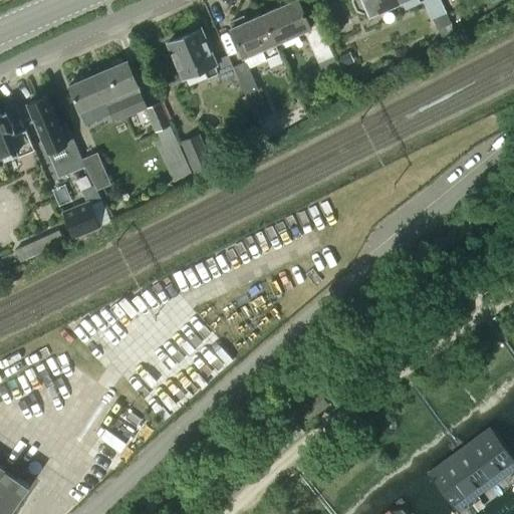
[(294,0),(264,13),(276,42),(301,31),(306,35),(318,62),(333,55),(318,23),(310,27),(298,0),(294,0)]
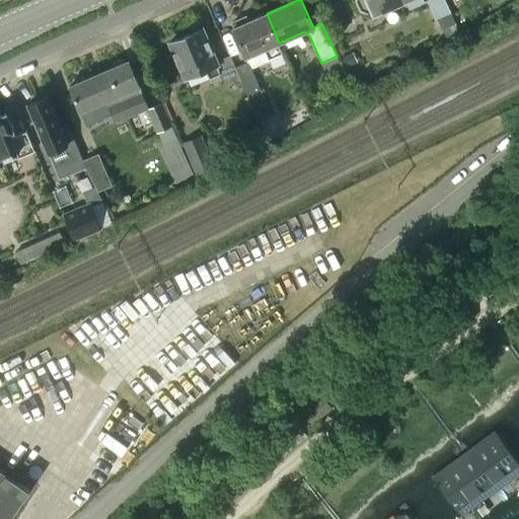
[(424,3),(423,1),(422,0),(354,0),(355,0),(359,11),(369,13),(374,11),(374,12),(401,0),(405,0),(410,9),(424,3)]
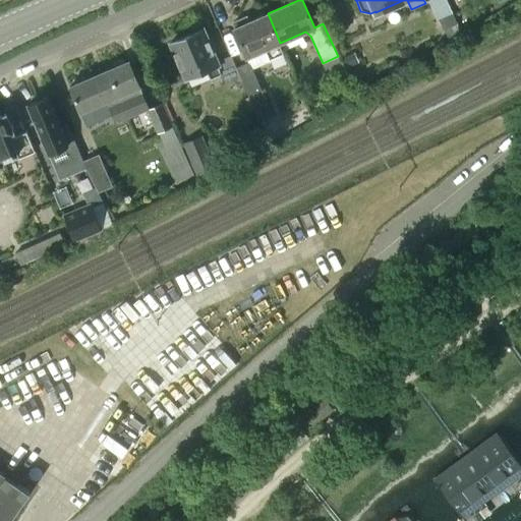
[(446,0),(428,0),(436,16),(438,15),(449,37),(462,30),(453,12),(446,0)]
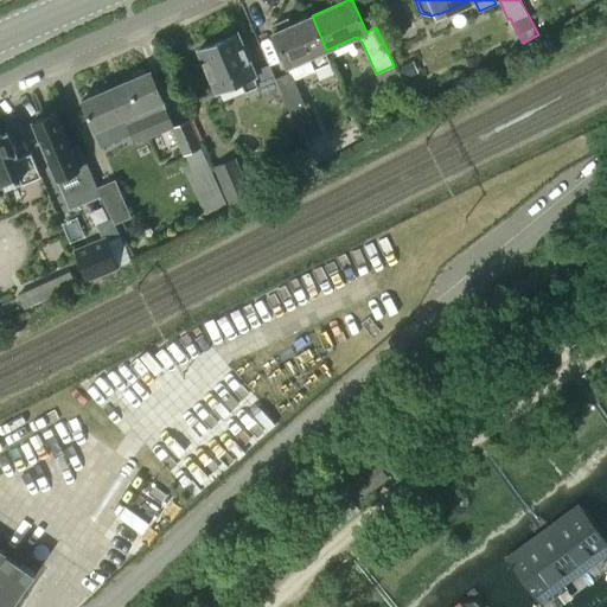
[(326,50),(312,16),(289,26),(287,19),(270,26),(274,32),(272,33),(287,68),(308,58),(313,70),(331,63),(325,51),(326,50)]
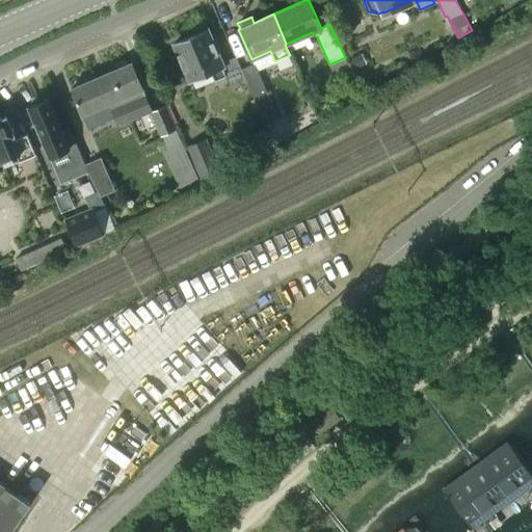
[(245,78),(241,69),(237,59),(223,64),(224,68),(223,68),(206,27),(173,42),(190,83),(211,74),(214,81),(224,77),(229,86),(244,79),(245,78)]
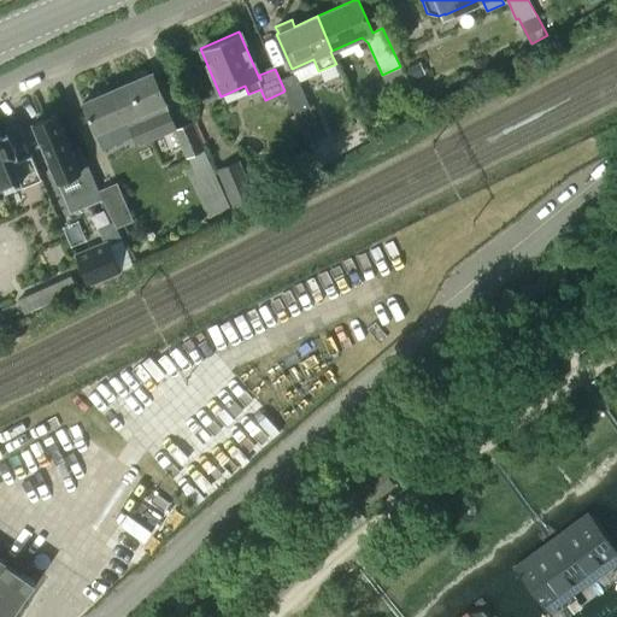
[(418,62),(405,66),(411,78),(423,74),(418,62)]
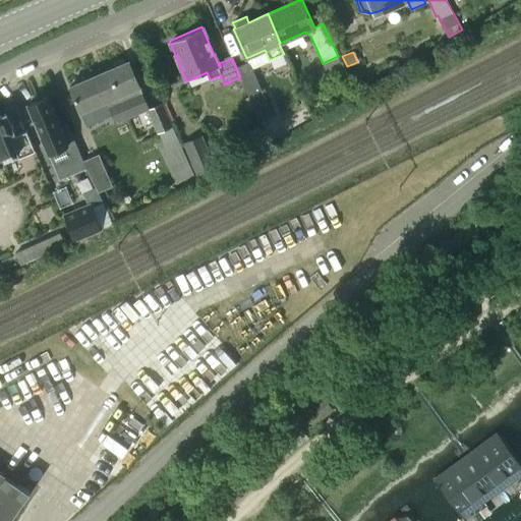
[(149,108),(128,61),(69,87),(80,112),(106,101),(115,123),(147,110),(149,108)]
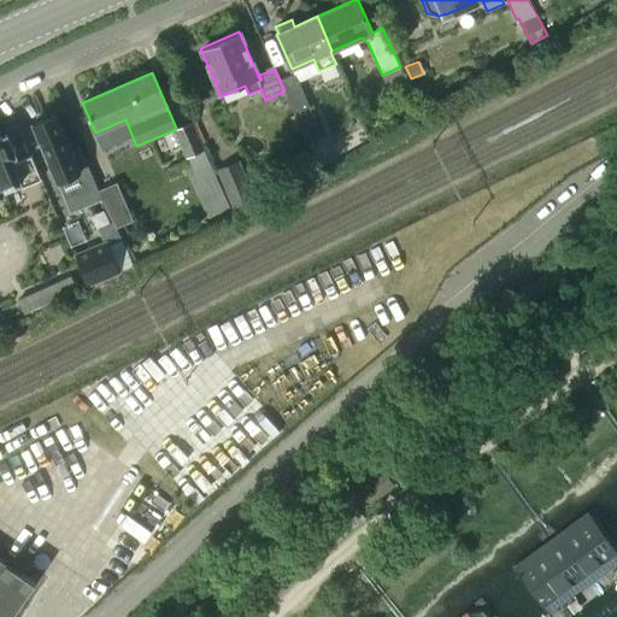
[(285,90),(283,92),(318,169),(333,160),(295,74),(280,80),(285,90)]
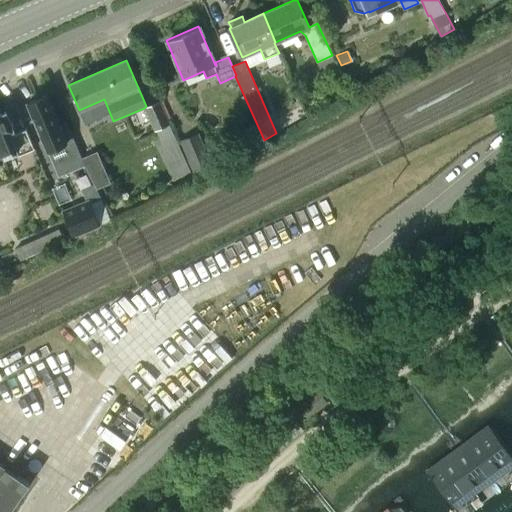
[(59,126),(46,95),(27,103),(53,164),(79,153),(66,123),(59,126)]
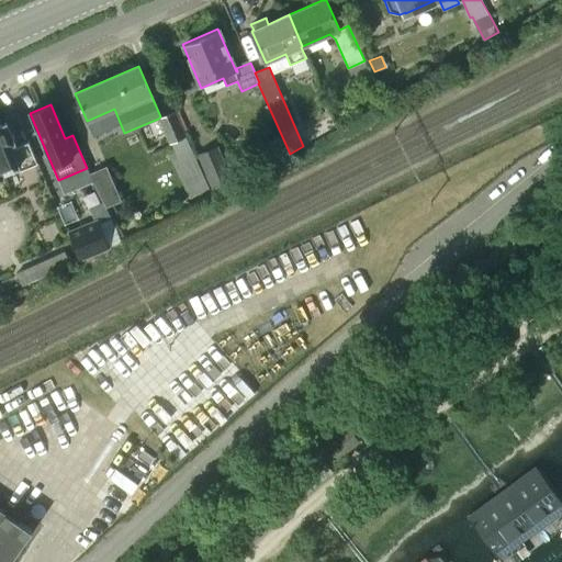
[(190,194),(208,188),(175,111),(160,116),(158,119),(169,143),(168,144),(190,194)]
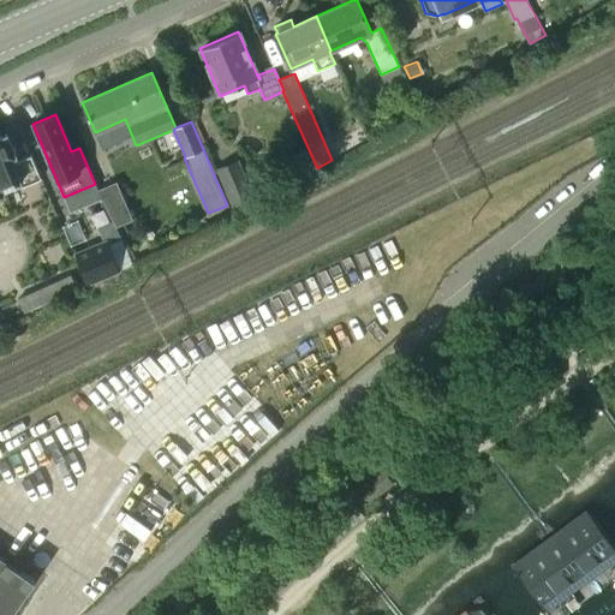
[(22,186),(41,178),(30,155),(17,160),(6,135),(0,137),(0,195),(4,193),(1,190),(21,181),(22,186)]
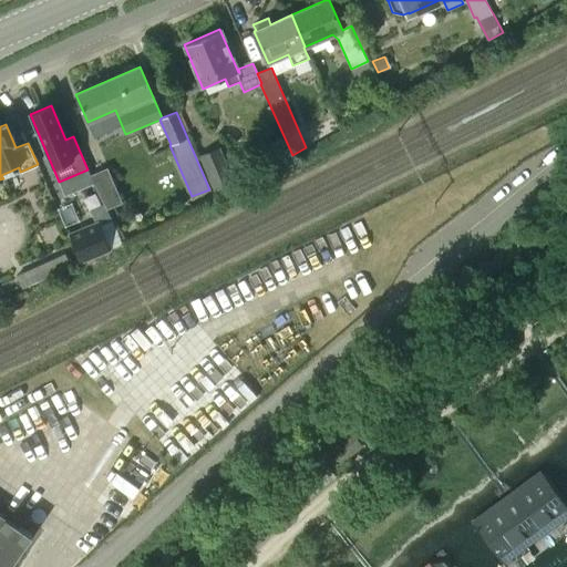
[(213,188),(230,182),(216,146),(198,154),(213,188)]
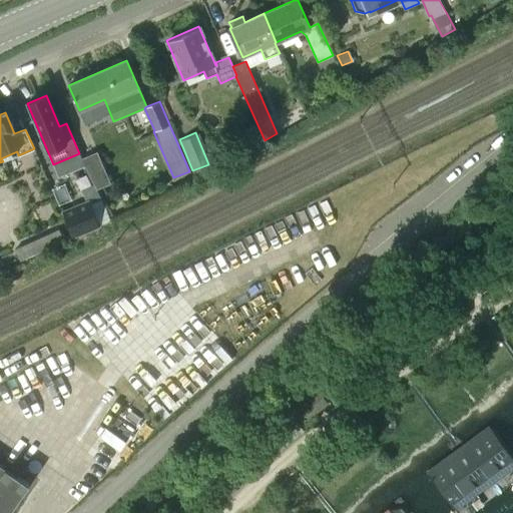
[(73,235),(96,226),(98,225),(88,202),(63,212),(73,235)]
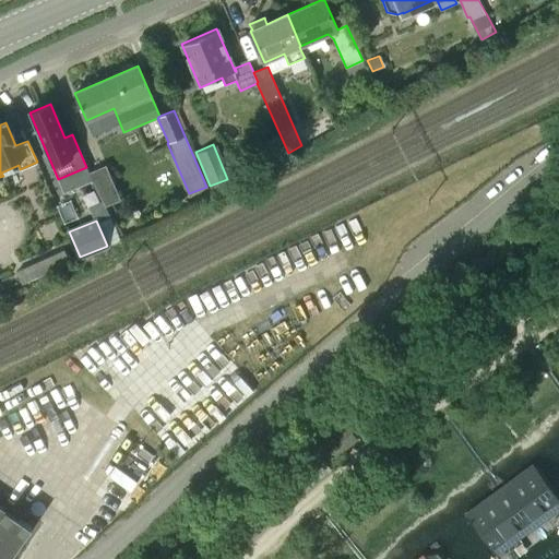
[(63,250),(16,272),(22,284),(69,262),(63,250)]
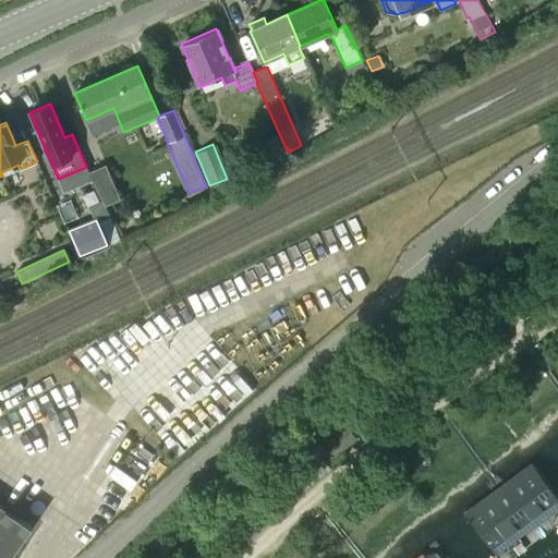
[(447,520),(475,557),(514,557),(557,524),(557,499),(526,459),(447,520)]
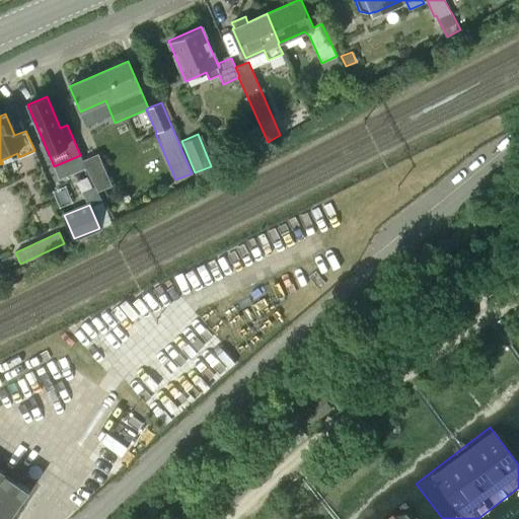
[(0,518),(8,518),(29,490),(5,473),(0,469),(0,518)]
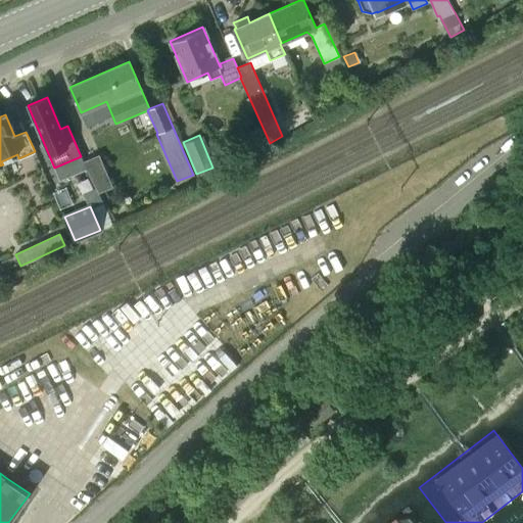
[(378,522),(409,522),(396,508),(378,522)]
